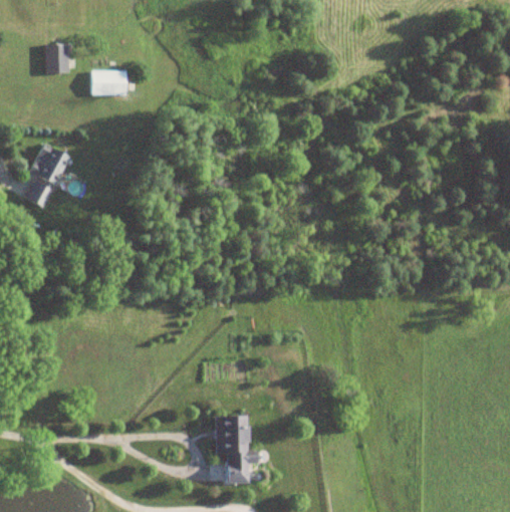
[(68,43),(46,43),(46,72),(68,72),(68,43)]
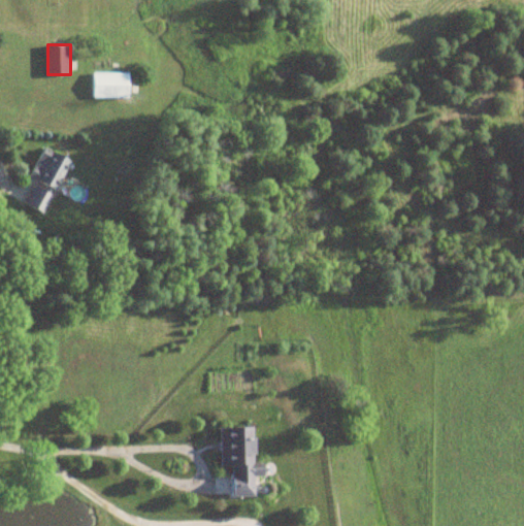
[(130,97),(130,71),(93,71),(93,97),(130,97)]
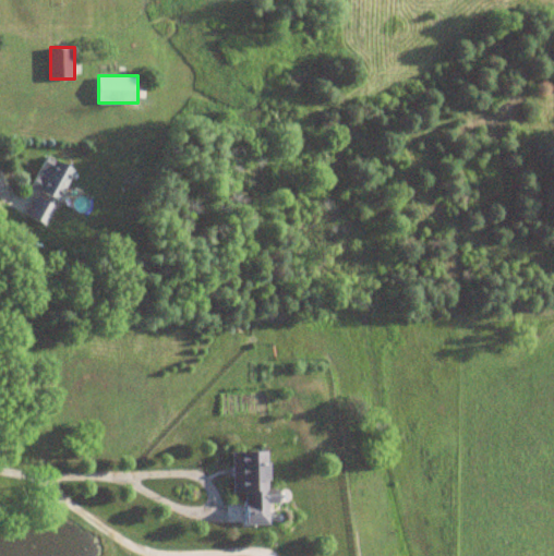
[(75,170),(47,156),(31,189),(59,204),(75,170)]
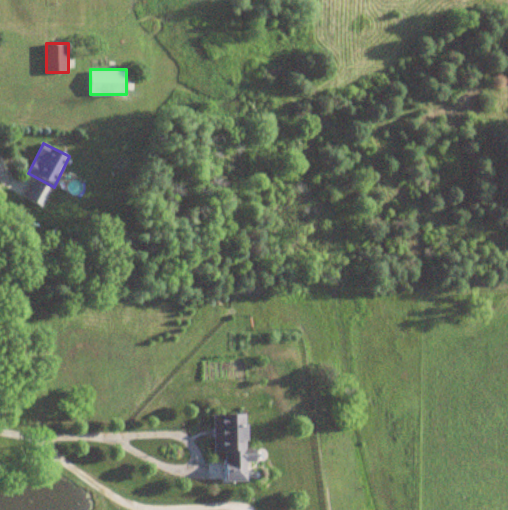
[(51,191),(36,182),(25,199),(41,208),(51,191)]
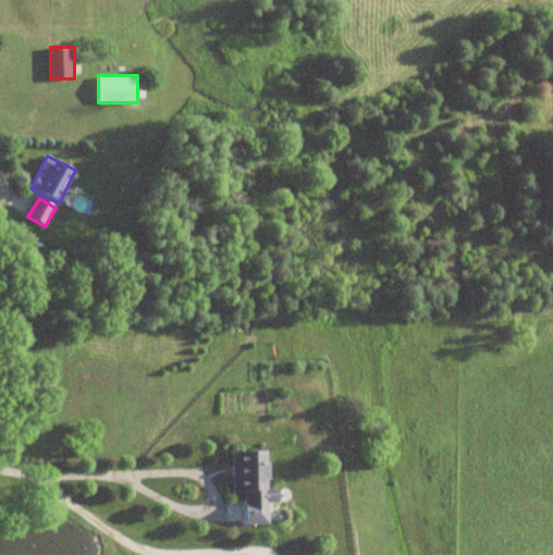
[(230,492),(242,492),(242,503),(230,503),(230,523),(266,522),(266,502),(275,502),(274,490),(266,490),(266,451),(230,452),(230,492)]
